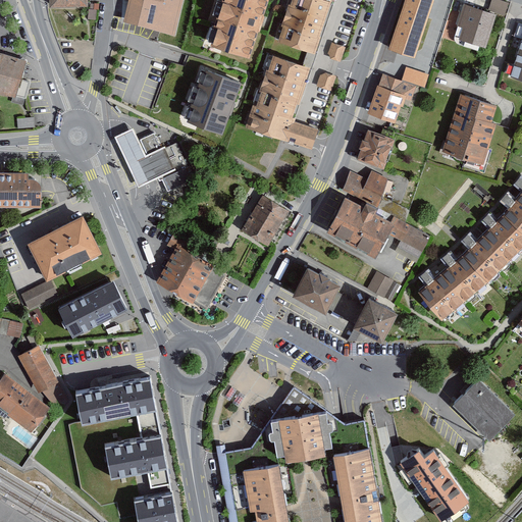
[(127,0),(126,8),(124,19),(154,28),(160,30),(173,34),(180,0),(127,0)]
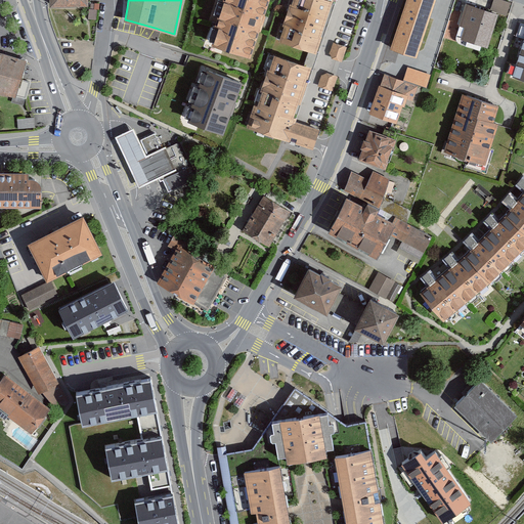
[(267,0),(228,0),(213,46),(223,49),(248,58),(257,31),(261,20),(267,0)]
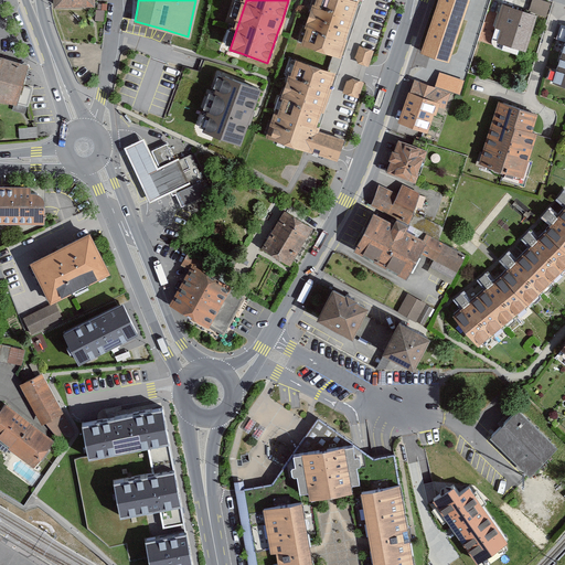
[(341,51),(359,0),(313,0),(301,38),(341,51)]
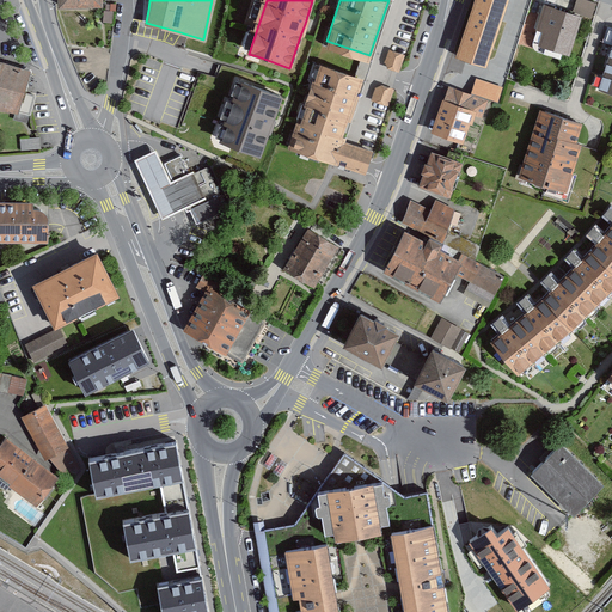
[(476,0),(458,57),(485,66),(507,0),(476,0)]
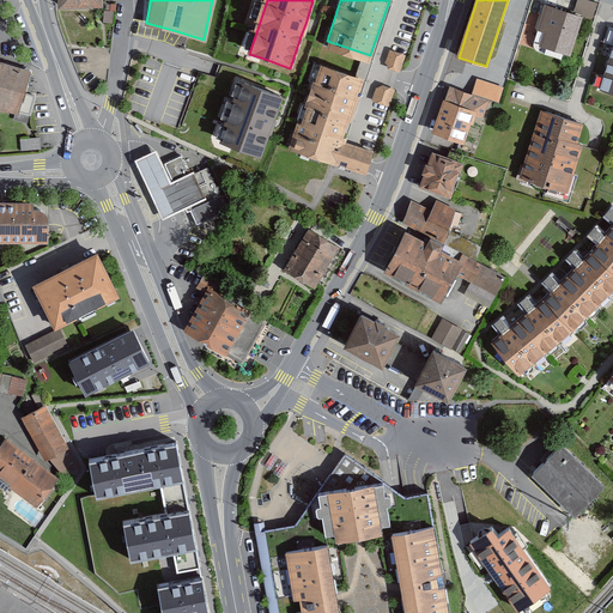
[(586,0),(578,0),(575,12),(593,17),(596,4),(586,0)]
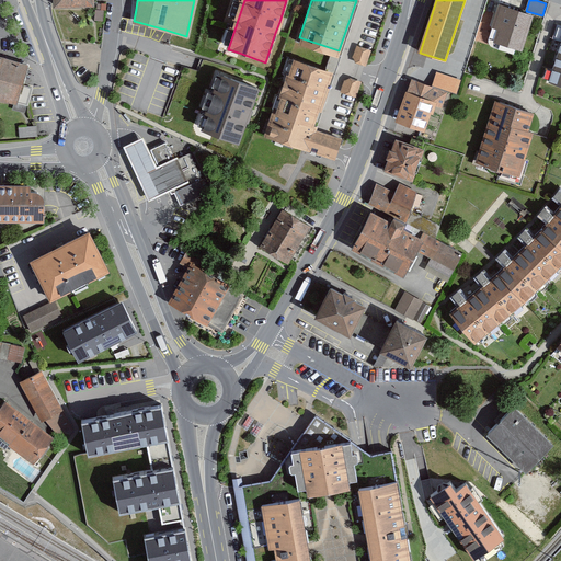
[(533,15),(500,6),(492,27),(499,30),(495,43),(516,49),(522,50),(533,15)]
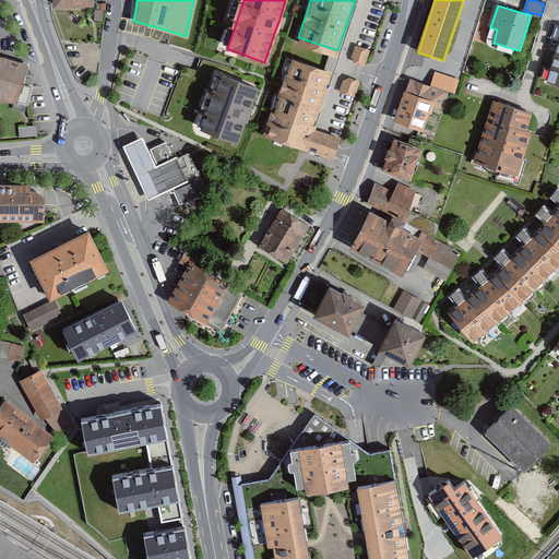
[(558,45),(554,61),(550,71),(547,81),(558,84),(558,45)]
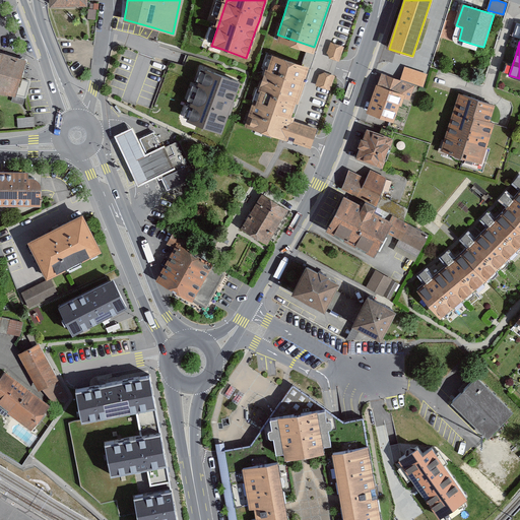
[(344,48),(331,44),(327,54),(330,59),(339,62),(340,60),(344,48)]
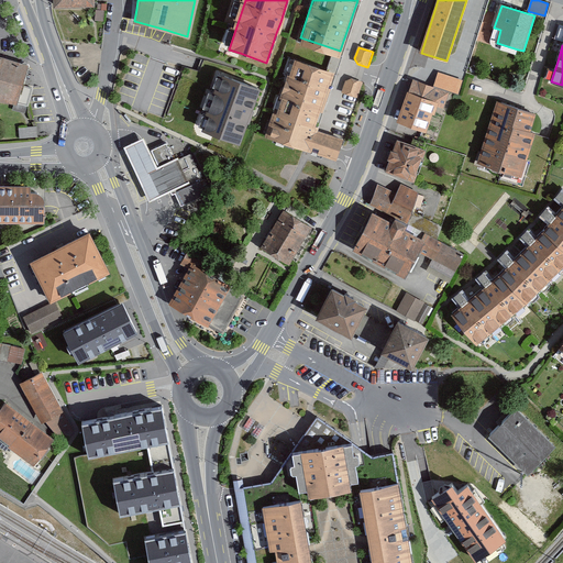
[(0,98),(17,102),(28,65),(0,56),(0,98)]
